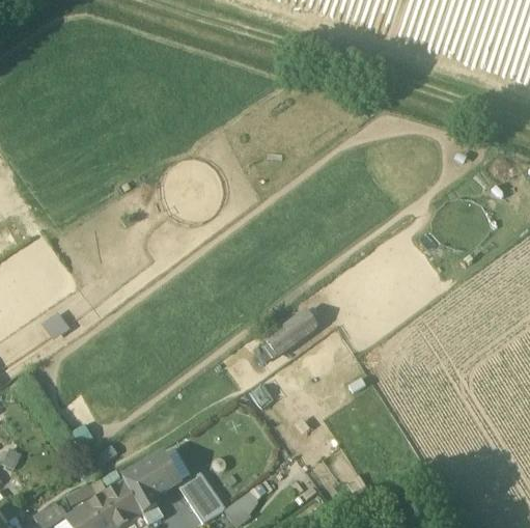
[(51,337),(66,328),(57,312),(42,322),(51,337)]
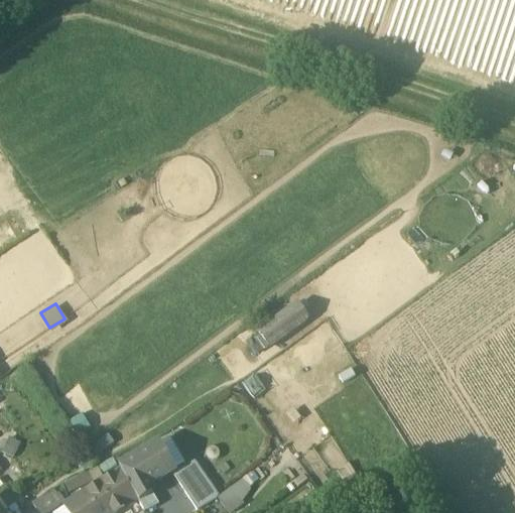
[(255,331),(265,345),(304,317),(294,303),(255,331)]
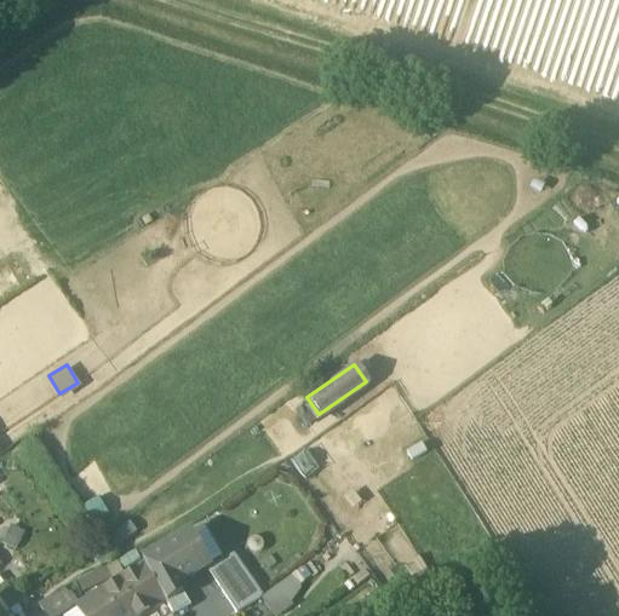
[(206,563),(188,531),(158,550),(176,581),(206,563)]
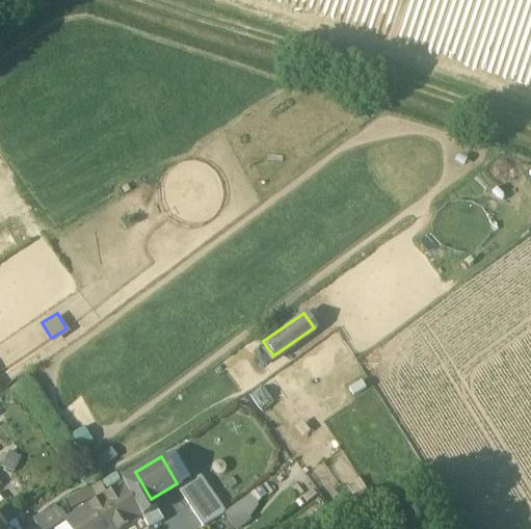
[(151,499),(135,472),(122,480),(124,484),(140,511),(148,524),(161,516),(151,499)]
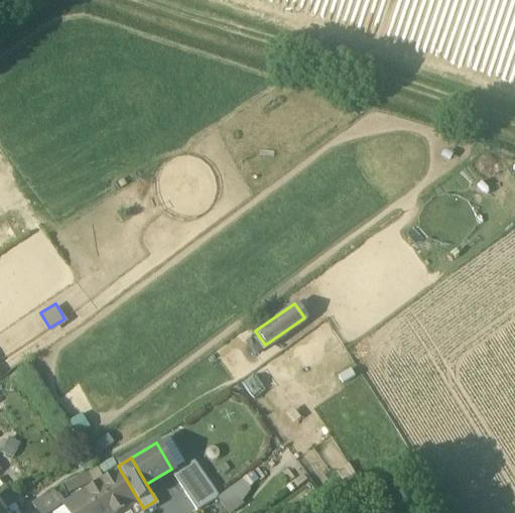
[(217,497),(195,461),(173,474),(196,510),(217,497)]
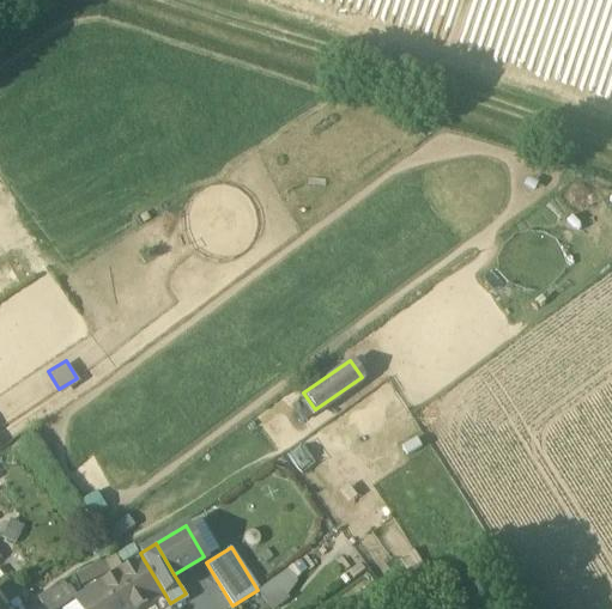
[(162,589),(143,558),(129,565),(138,578),(149,597),(162,589)]
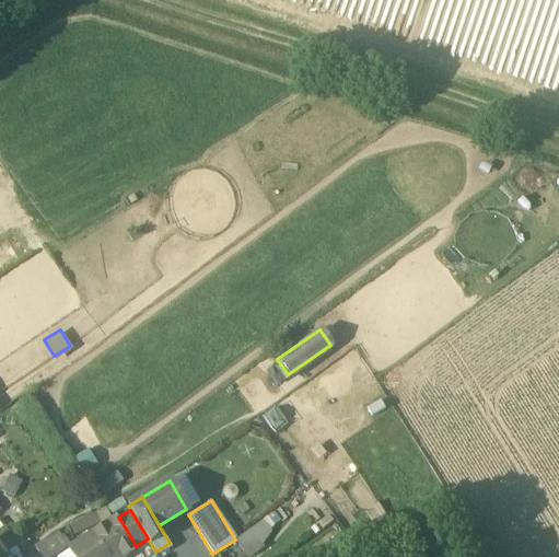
[(118,517),(70,546),(77,556),(118,556),(124,554),(114,536),(126,529),(118,517)]
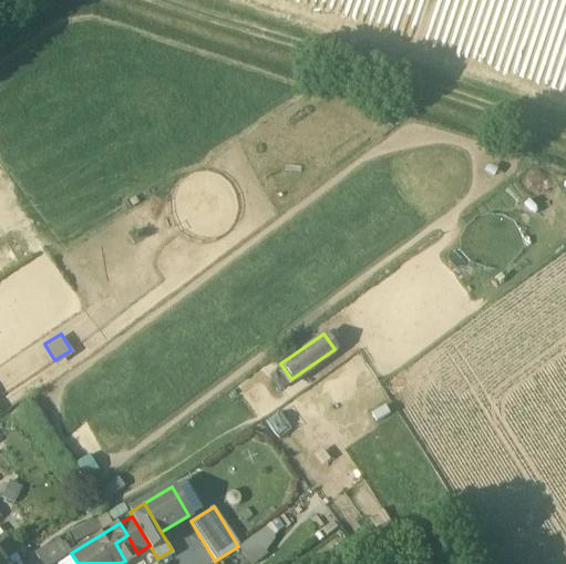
[(248,559),(277,542),(267,525),(238,541),(248,559)]
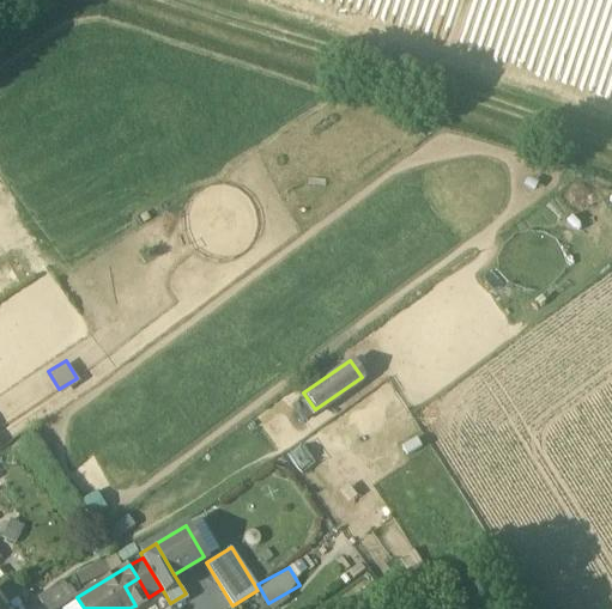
[(138,578),(125,586),(135,606),(149,597),(138,578)]
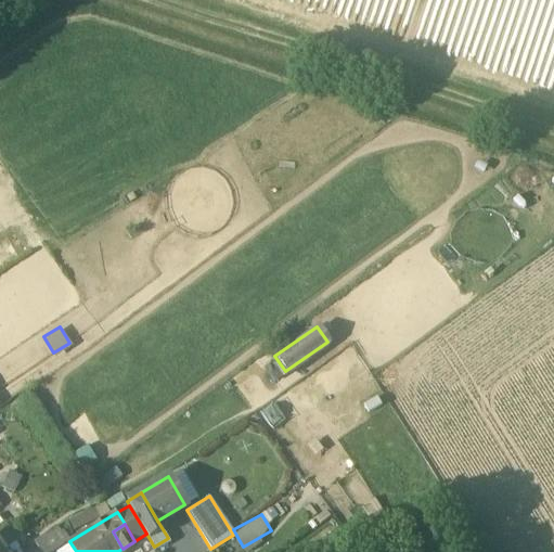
[(7,551),(0,541),(0,551),(14,551),(13,550),(10,551),(7,551)]
